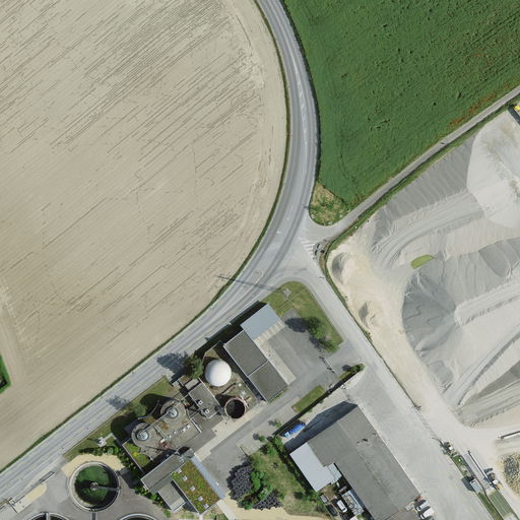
[(279,319),(269,307),(243,327),(245,330),(253,340),(279,319)]
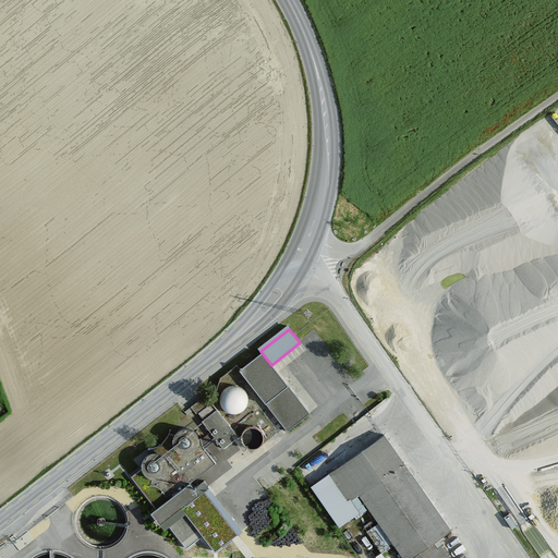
[(263,354),(240,372),(287,432),(310,414),(271,365),(263,354)]
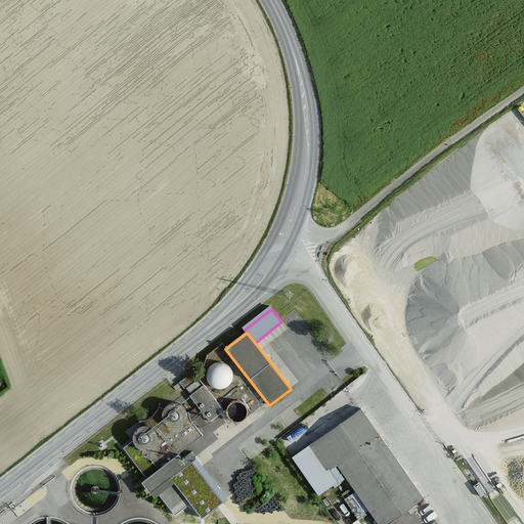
[(231,381),(233,375),(231,368),(228,364),(222,361),(217,361),(211,364),(208,368),(206,375),(207,381),(211,385),(216,388),(222,388),(228,385),(231,381)]
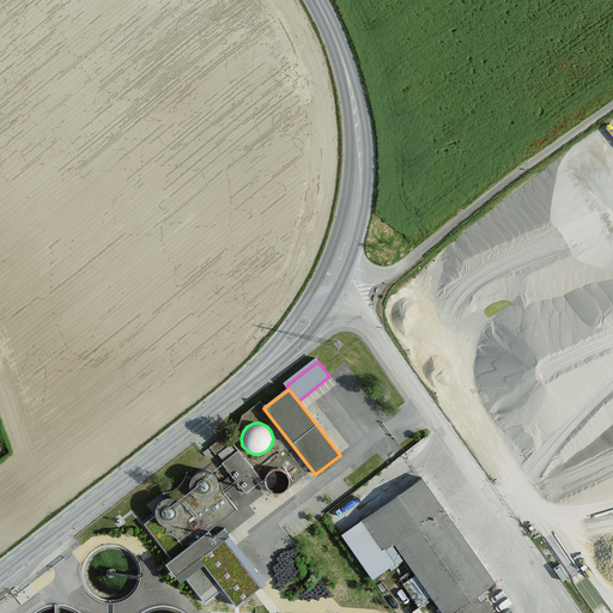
[(228,445),(222,437),(211,445),(217,454),(228,445)]
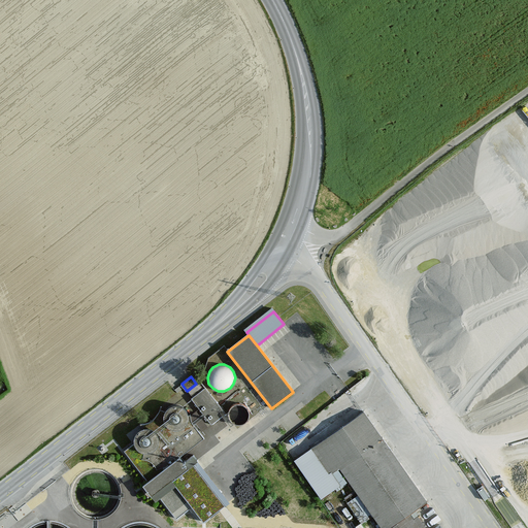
[(208,385),(194,394),(213,422),(227,411),(208,385)]
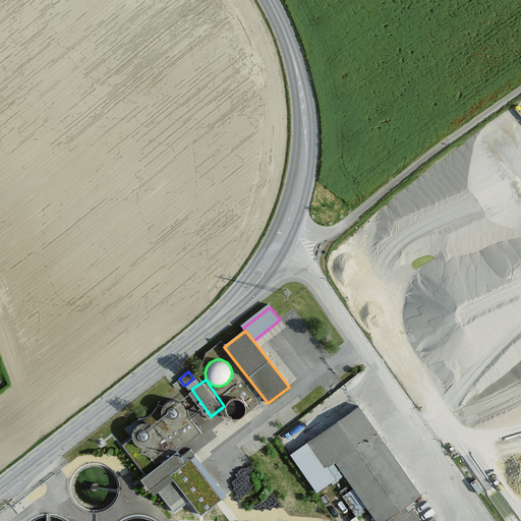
[(245,413),(246,408),(245,404),(242,400),(238,398),(233,398),(229,400),(226,403),(225,408),(226,412),(229,416),(233,418),(238,418),(242,416),(245,413)]
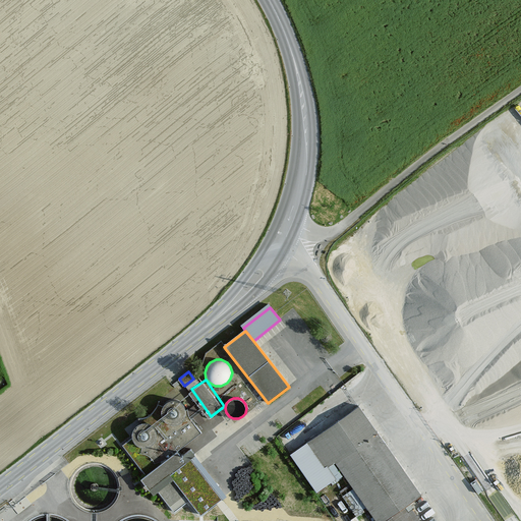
[(178,402),(123,444),(174,510),(188,499),(200,515),(223,498),(182,446),(200,431),(178,402)]
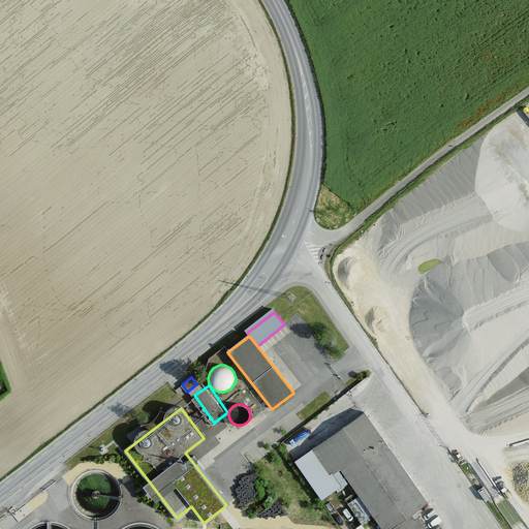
[(428,503),(366,412),(310,450),(329,476),(341,468),(382,528),(429,528),(416,510),(428,503)]
